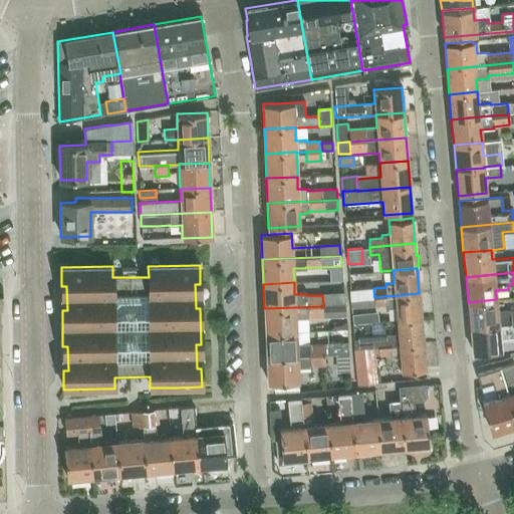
[(373,288),(349,290),(350,299),(374,297),(373,288)]
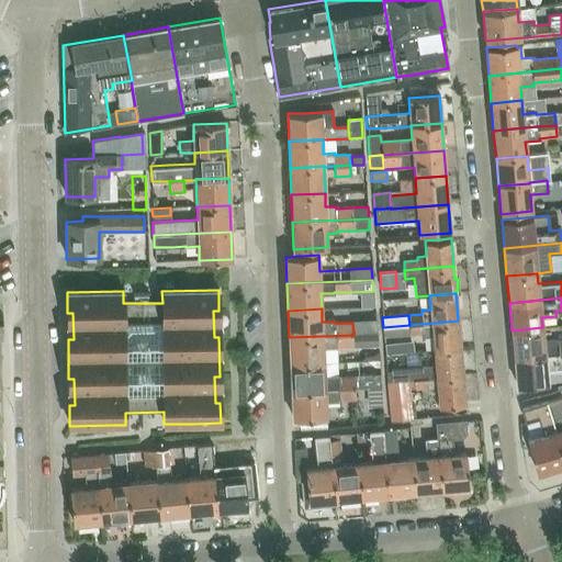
[(423,337),(433,336),(434,350),(460,348),(458,321),(409,325),(409,335),(423,334),(423,337)]
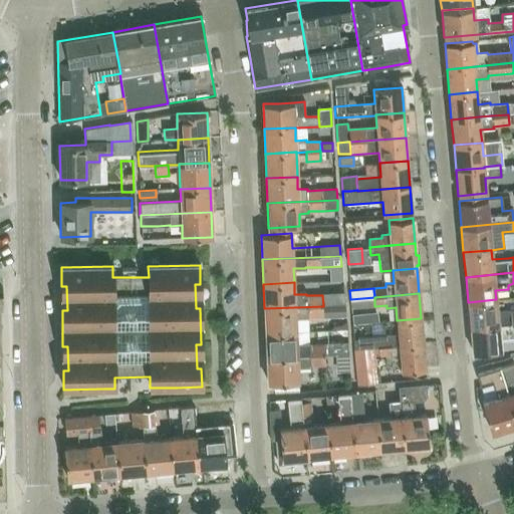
[(350,299),(351,308),(374,306),(374,297),(350,299)]
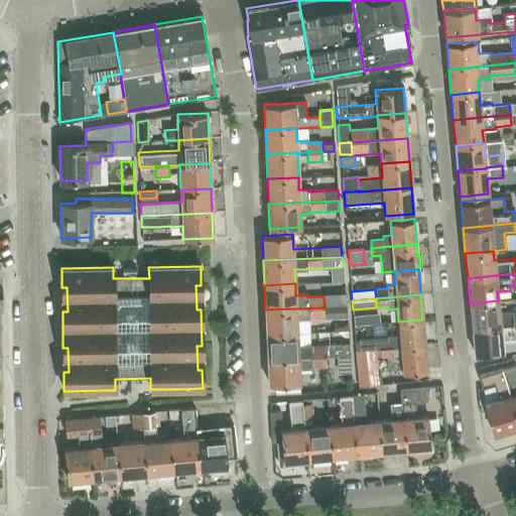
[(498,300),(470,303),(472,329),(515,325),(515,312),(499,314),(498,300)]
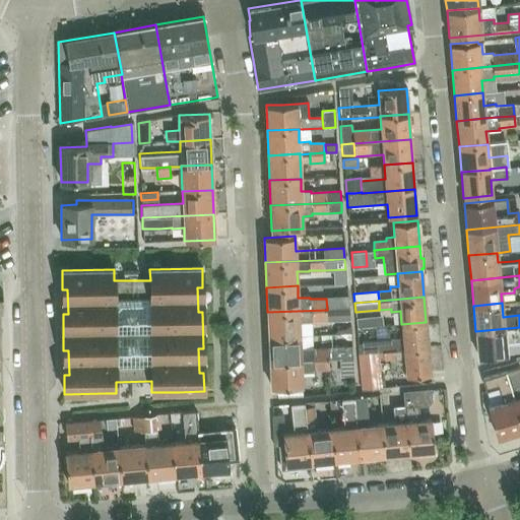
[(349,319),(348,309),(327,310),(267,312),(268,337),(300,335),(299,322),(311,322),(311,321),(326,320),(349,319)]
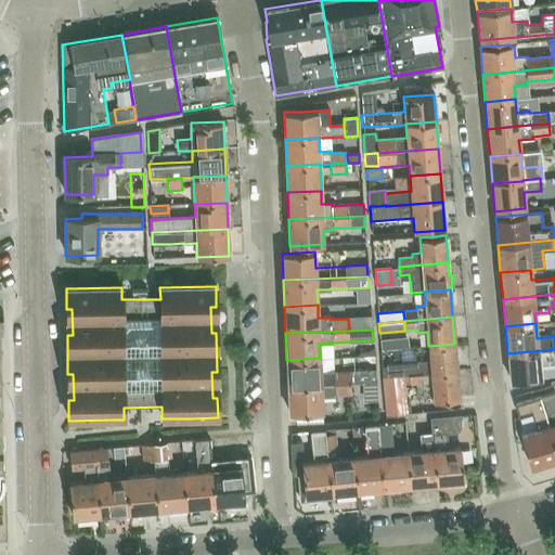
[(429,359),(385,363),(385,366),(386,376),(391,376),(409,375),(456,371),(455,359),(459,358),(457,347),(454,347),(454,344),(428,346),(429,359)]
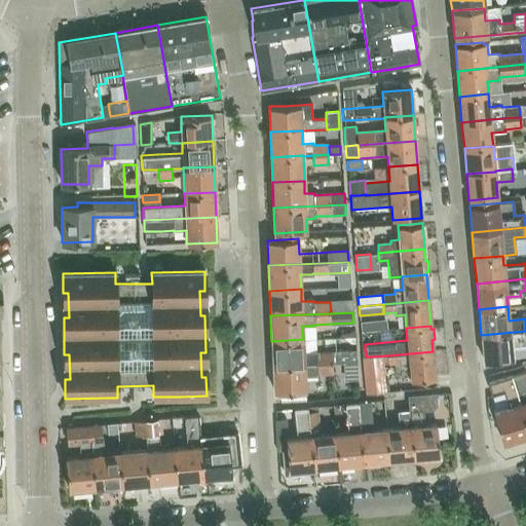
[(511,346),(525,344),(525,331),(481,335),(483,362),(512,359),(511,346)]
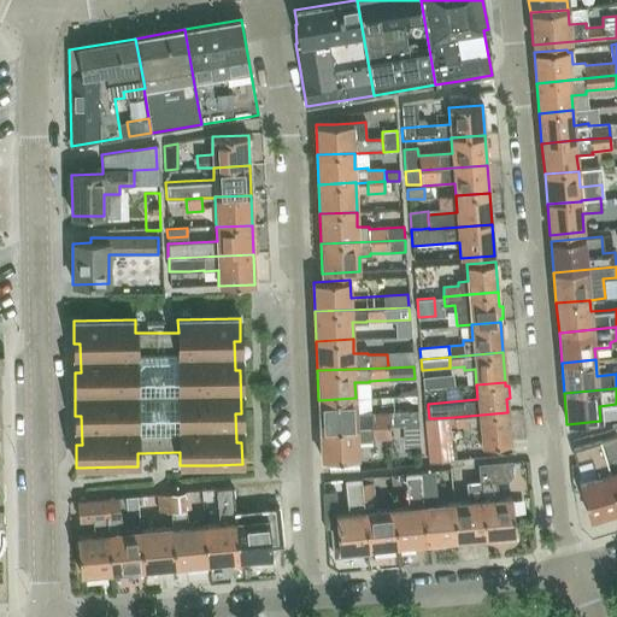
[(356,398),(318,400),(319,429),(389,427),(388,411),(371,412),(371,413),(357,413),(356,398)]
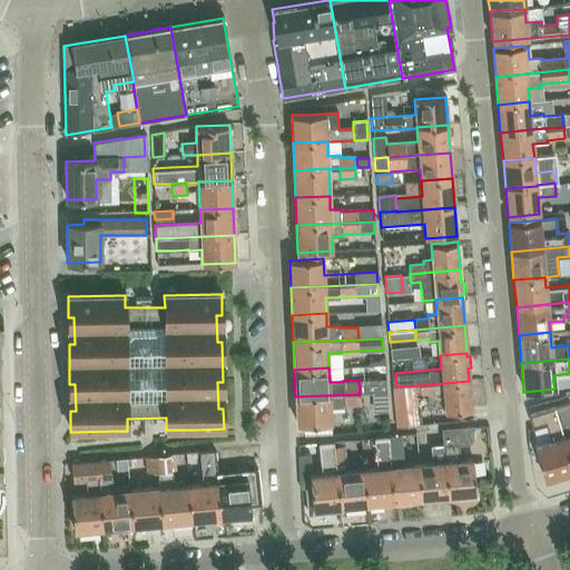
[(359,380),(360,394),(371,393),(386,392),(385,379),(359,380)]
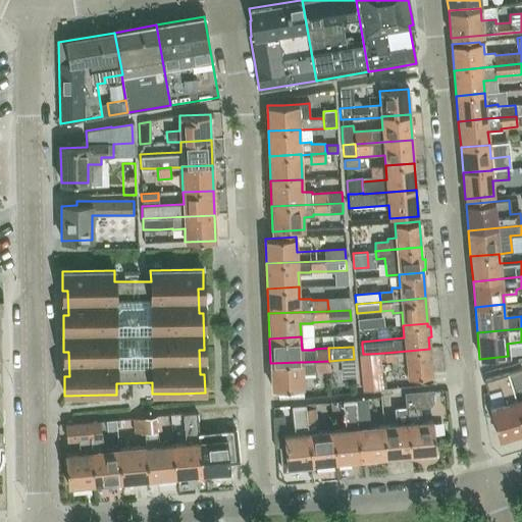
[(423,375),(431,374),(429,349),(384,353),(384,360),(384,361),(398,360),(398,363),(406,362),(408,376),(423,375)]
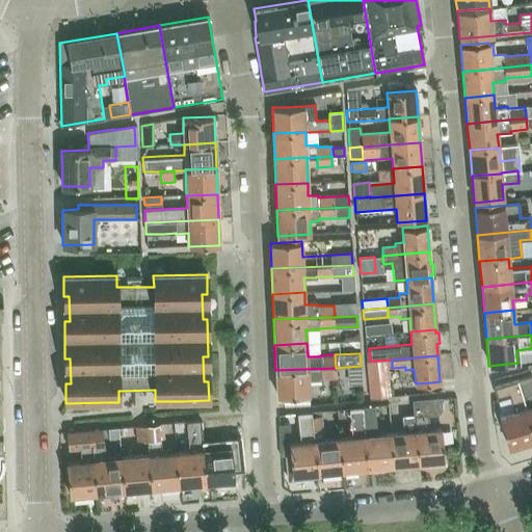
[(370,399),(390,397),(387,367),(392,367),(392,360),(375,361),(370,361),(366,362),(370,399)]
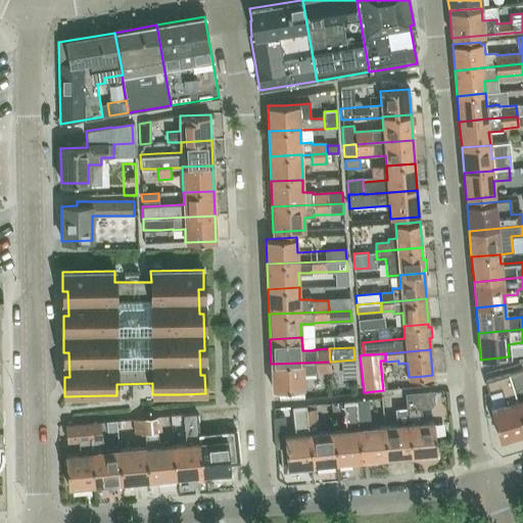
[(340,361),(341,378),(355,377),(354,360),(340,361)]
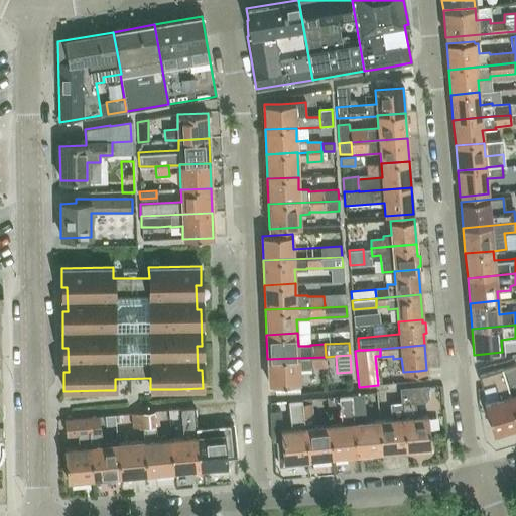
[(326,357),(267,359),(268,385),(299,383),(299,369),(326,368),(326,357)]
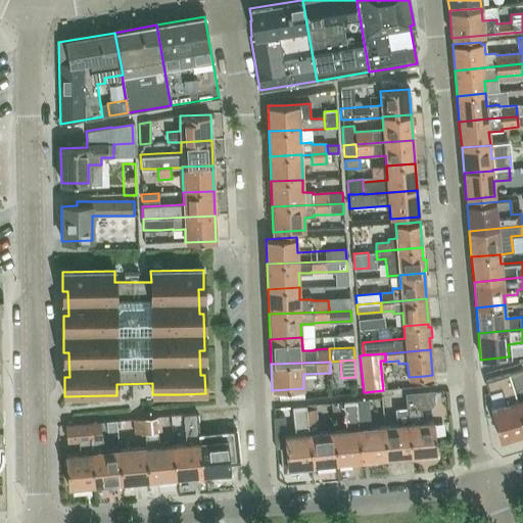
[(522,369),(509,374),(522,422),(522,369)]
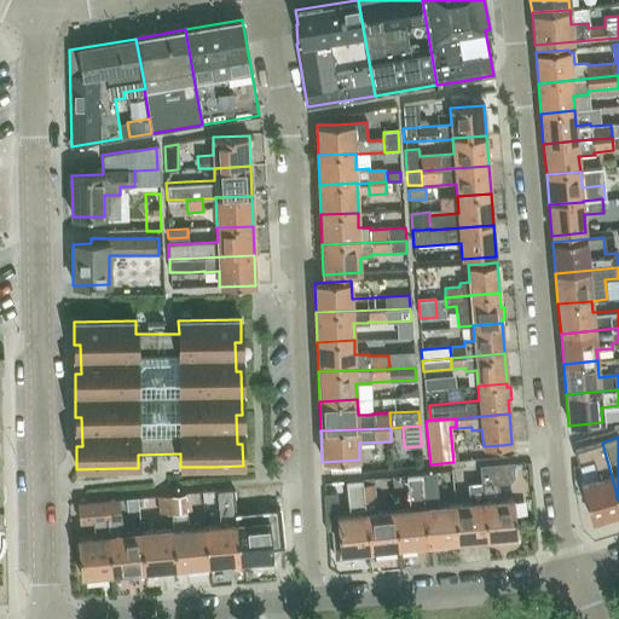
[(618,499),(602,443),(574,451),(578,463),(578,464),(593,461),(597,479),(580,484),(591,521),(595,520),(597,525),(605,522),(609,521),(608,516),(618,512),(618,499)]
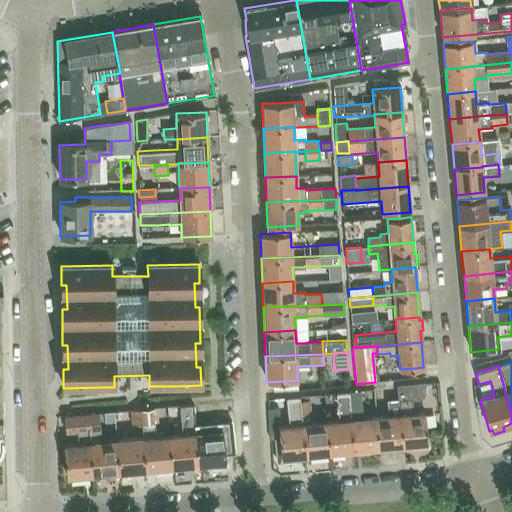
[(425,383),(397,386),(400,415),(403,446),(412,445),(412,449),(427,448),(426,444),(427,444),(426,429),(424,413),(412,414),(411,399),(427,397),(425,383)]
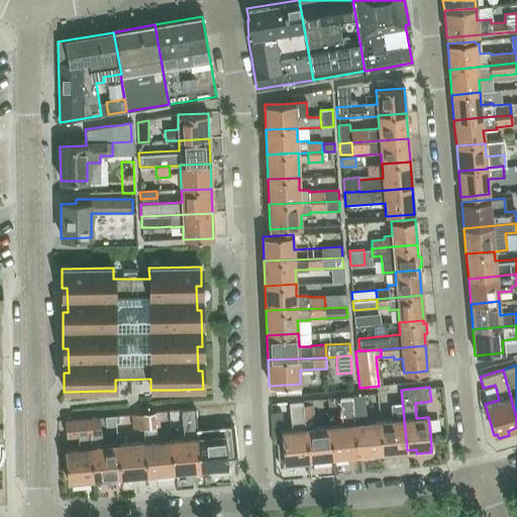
[(401,390),(392,391),(393,405),(390,405),(392,420),(380,421),(383,452),(407,450),(404,419),(401,390)]
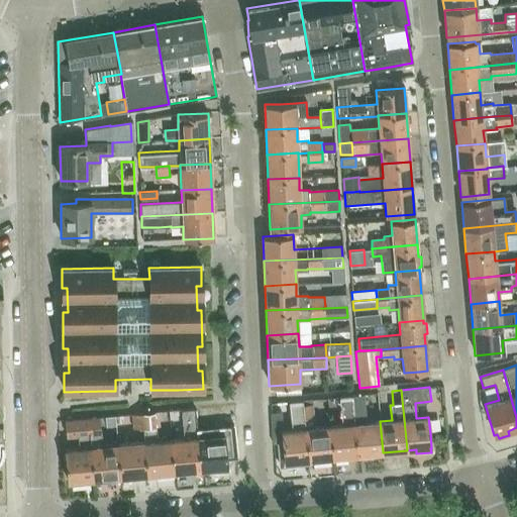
[(351,396),(351,401),(356,454),(383,452),(380,421),(366,423),(363,395),(351,396)]
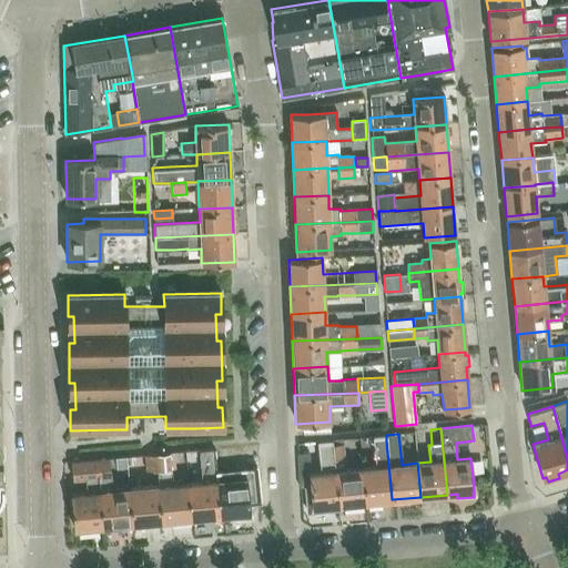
[(375,467),(362,468),(365,503),(392,499),(386,440),(386,435),(373,436),(375,467)]
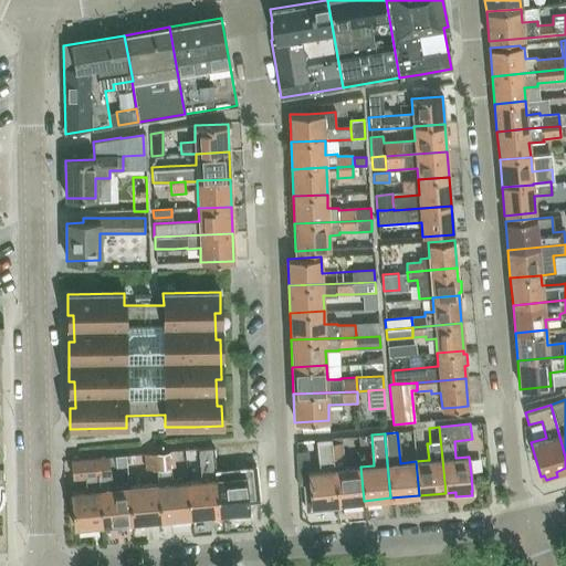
[(334,469),(344,468),(341,438),(332,439),(334,469)]
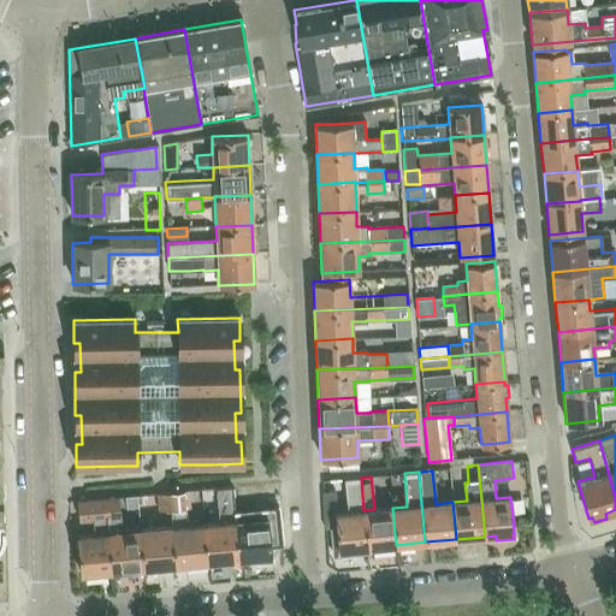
[(338,528),(331,528),(333,556),(356,554),(355,549),(367,548),(363,510),(361,478),(343,479),(347,511),(337,513),(338,528)]
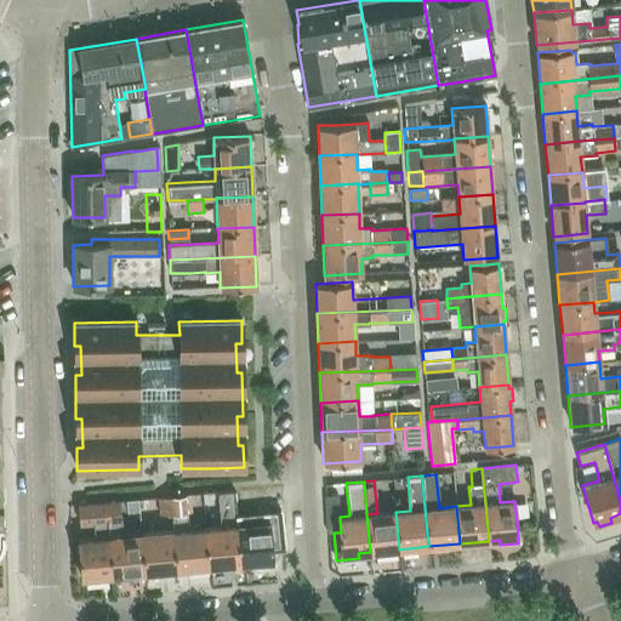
[(237,514),(234,491),(217,493),(220,527),(205,528),(209,567),(212,567),(212,570),(224,569),(224,565),(240,564),(237,514)]
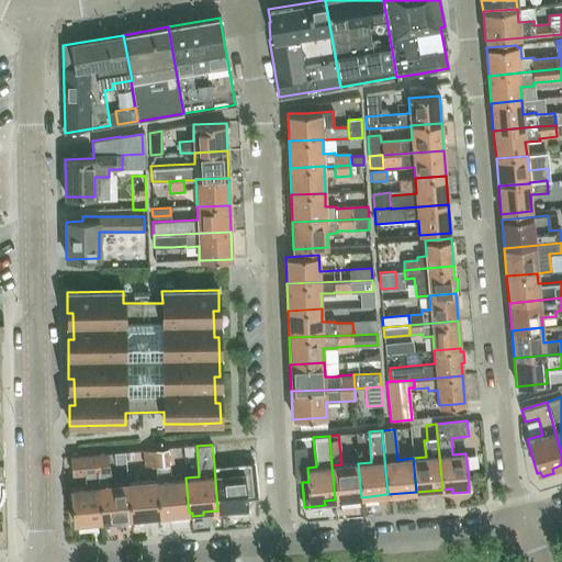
[(155,465),(169,464),(172,464),(171,448),(154,450),(155,465)]
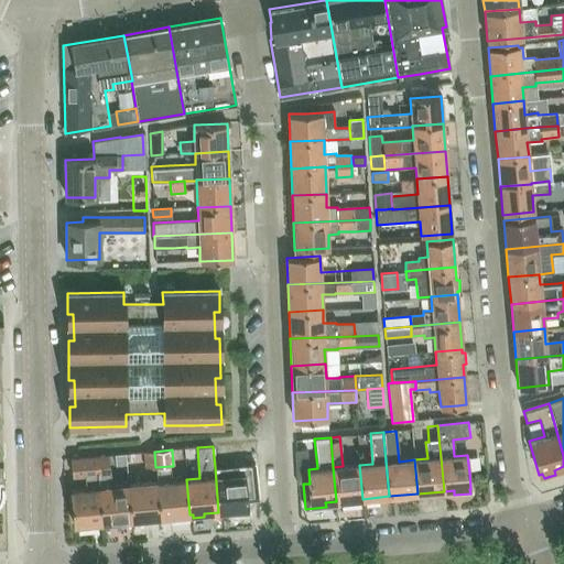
[(155,467),(154,452),(143,453),(144,468),(155,467)]
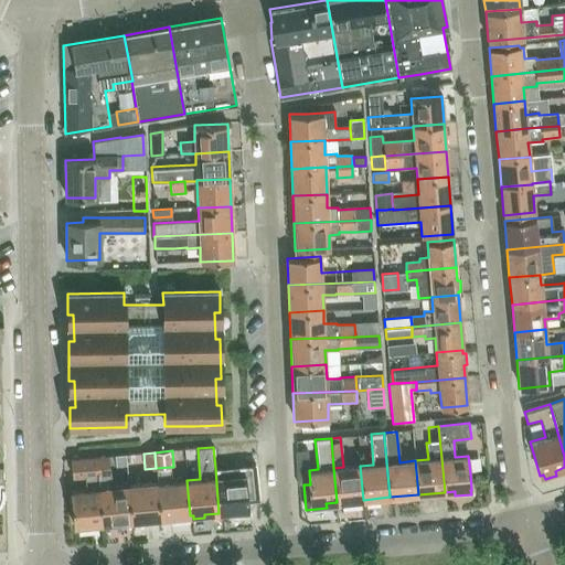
[(107,457),(96,458),(97,473),(108,472),(107,457)]
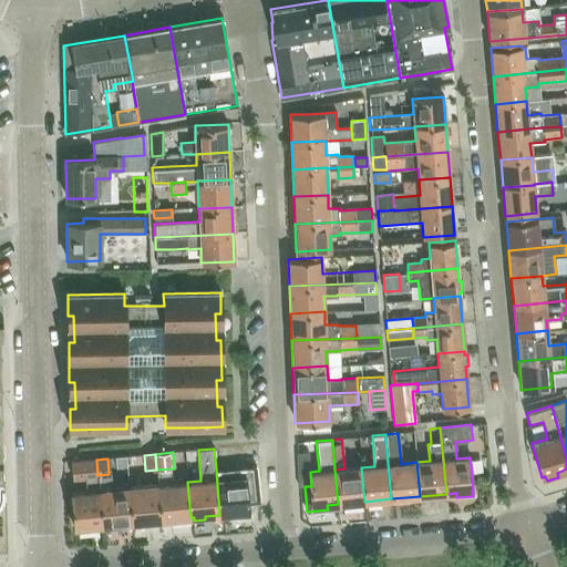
[(98,475),(96,460),(71,462),(72,477),(85,476),(98,475)]
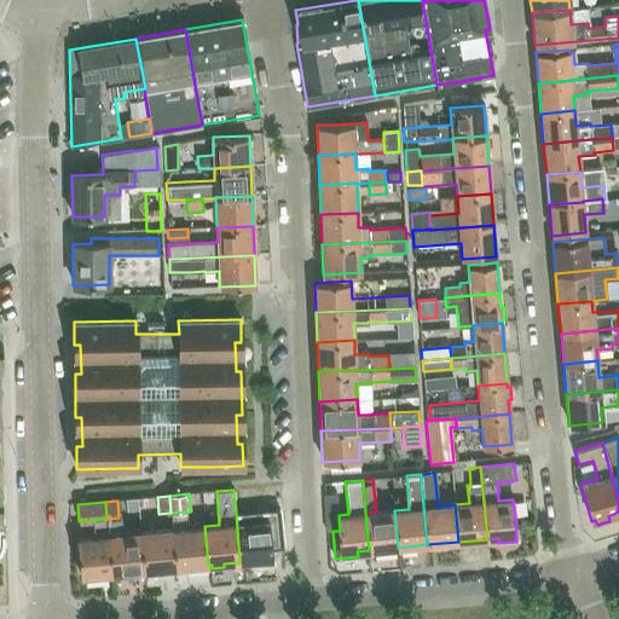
[(279,509),(236,513),(239,562),(272,559),(271,544),(283,544),(279,509)]
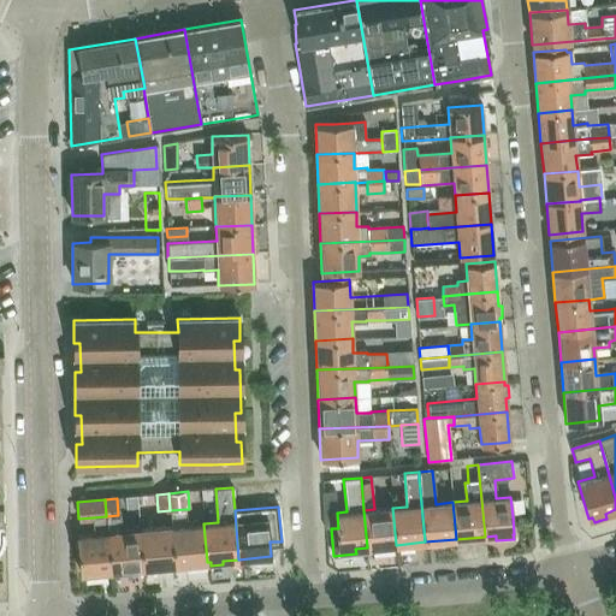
[(392,508),(374,509),(363,510),(367,548),(396,545),(392,508)]
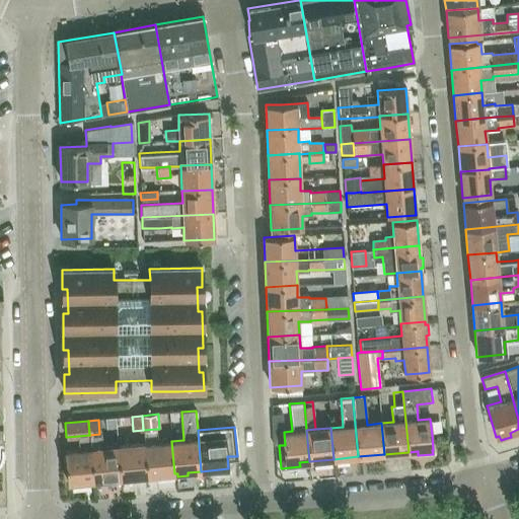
[(156,429),(143,430),(144,444),(147,475),(174,473),(171,441),(157,442),(156,429)]
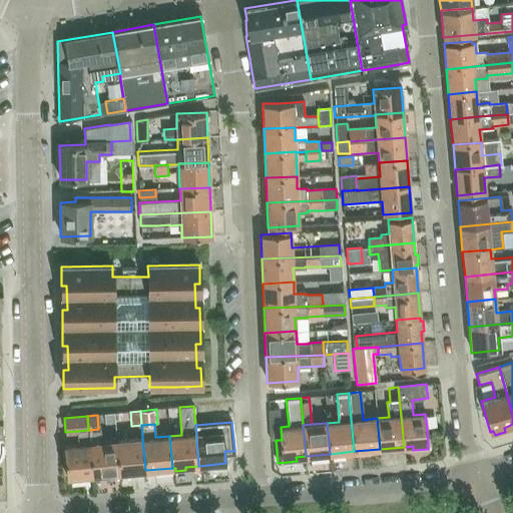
[(99,429),(98,429),(88,430),(92,475),(119,473),(116,441),(100,443),(99,429)]
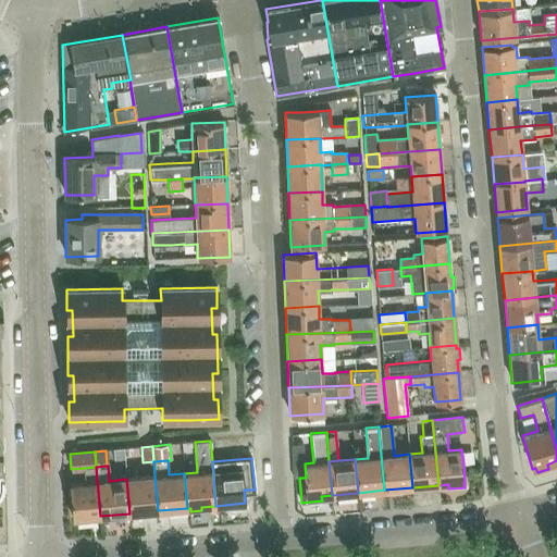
[(96,467),(84,468),(85,483),(70,484),(72,519),(100,516),(96,467)]
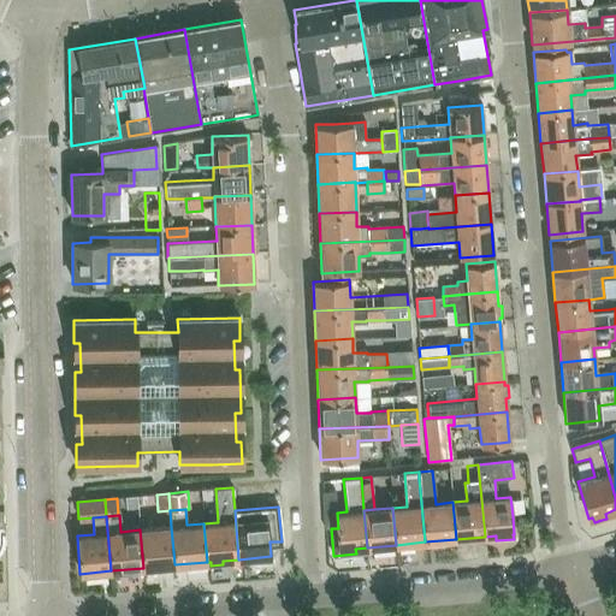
[(171,527),(140,529),(143,568),(175,564),(171,527)]
